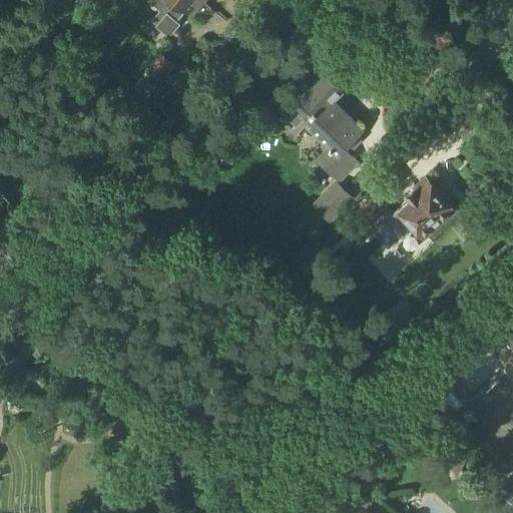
[(151,0),(150,1),(160,9),(151,19),(157,23),(155,24),(169,35),(180,22),(177,19),(185,10),(193,16),(205,3),(201,0),(151,0)]
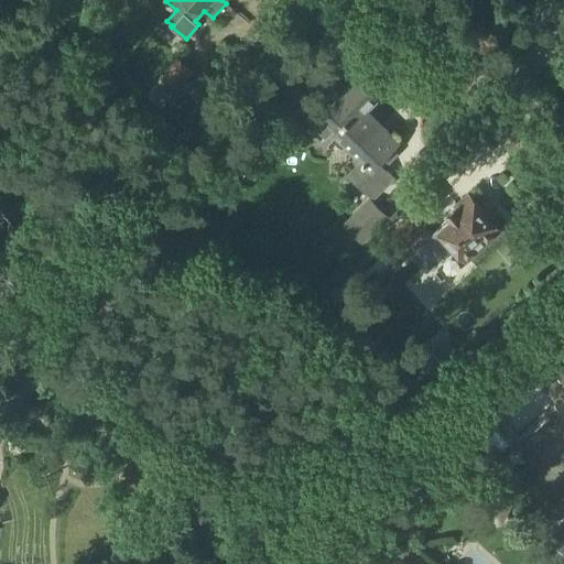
[(175,57),(158,79),(173,93),(191,71),(175,57)]
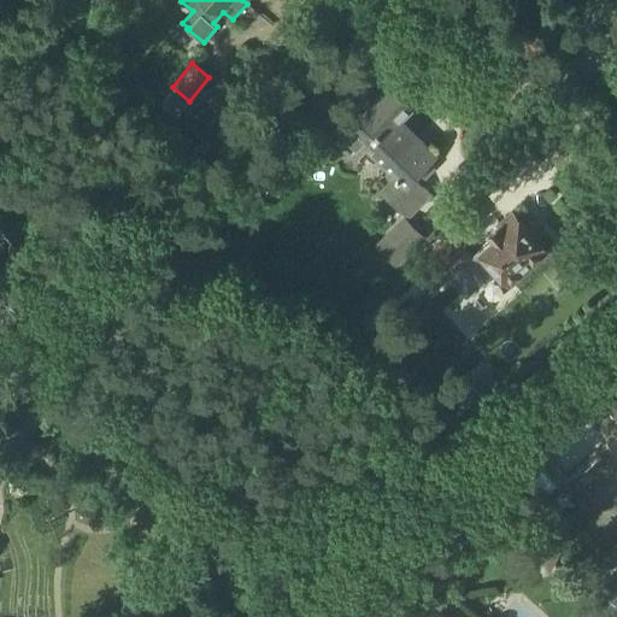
[(435,157),(399,122),(411,109),(392,89),(347,134),(336,145),(352,159),(362,148),(366,144),(399,176),(383,192),(409,216),(430,194),(419,183),(434,169),(428,163),(435,157)]
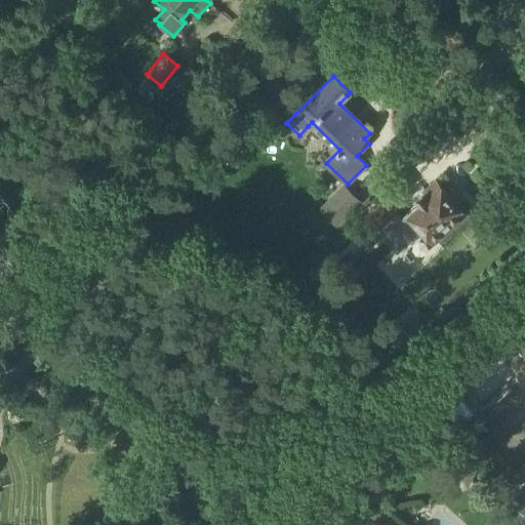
[(434,242),(466,214),(436,182),(417,199),(420,203),(403,218),(389,203),(357,232),(370,247),(382,236),(398,252),(403,248),(404,249),(409,245),(408,244),(422,230),(434,242)]
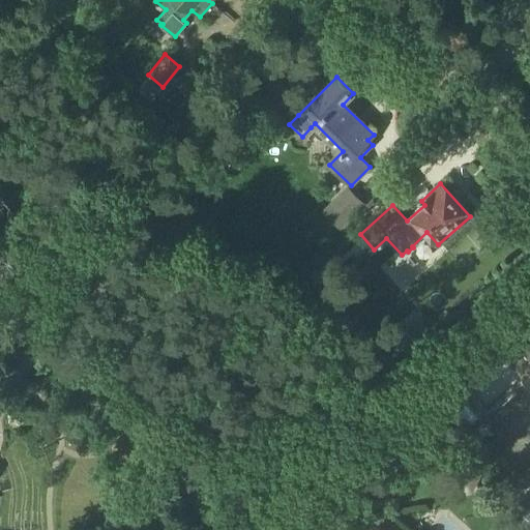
[(340,227),(363,204),(348,188),(324,211),(340,227)]
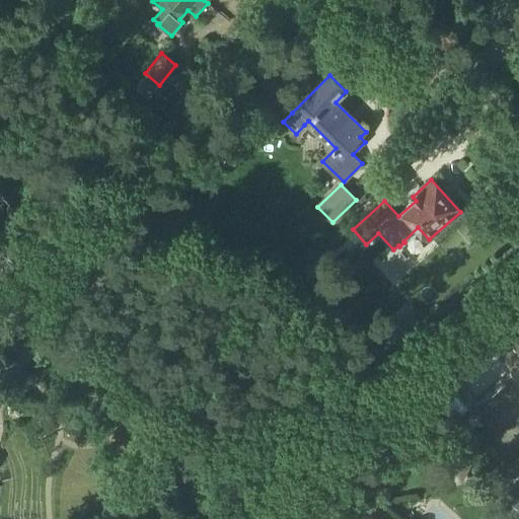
[(458,484),(462,483),(473,459),(471,454),(457,448),(452,450),(442,471),(443,476),(458,484)]
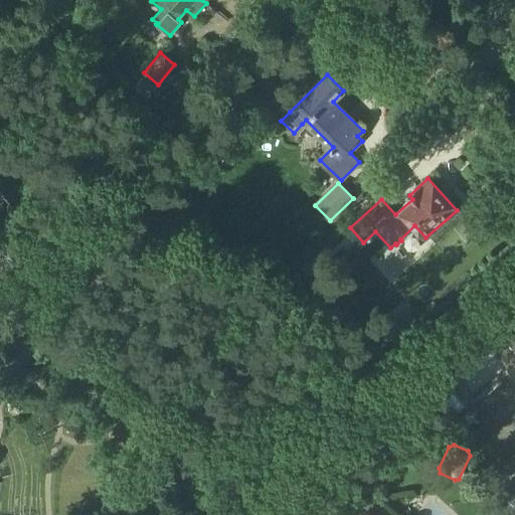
[(503,477),(512,485),(514,487),(514,470),(512,467),(503,477)]
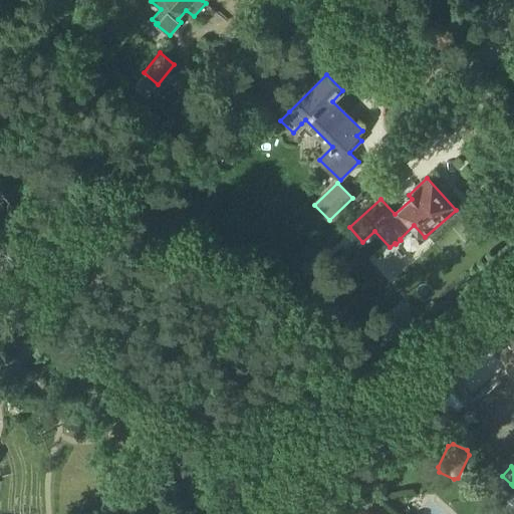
[(513,513),(513,486),(511,484),(494,502),(506,513),(513,513)]
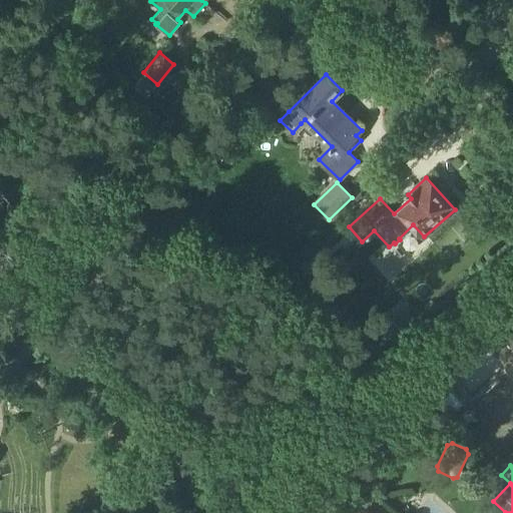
[(389,512),(364,490),(350,505),(358,512),(357,512),(389,512)]
